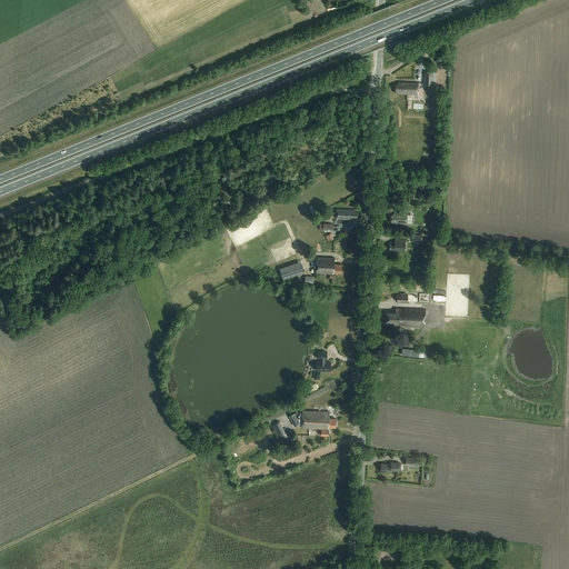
[(437,73),(431,72),(426,72),(425,85),(431,85),(431,83),(436,83),(437,73)]
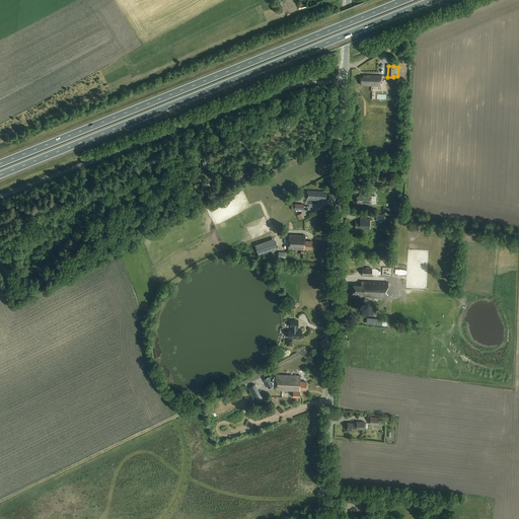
[(381,76),(364,75),(364,77),(361,77),(361,85),(367,85),(367,86),(381,86),(381,79),(385,79),(385,76),(381,76)]
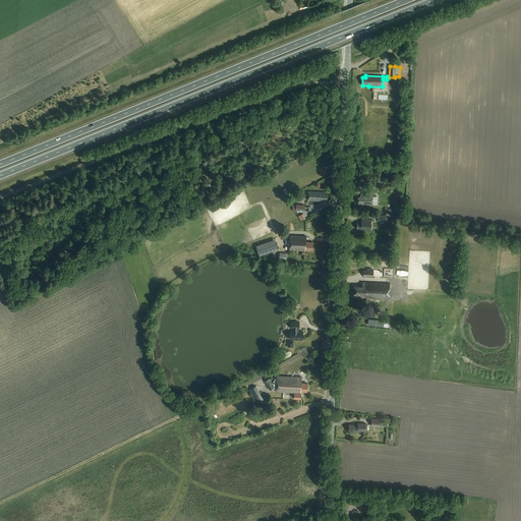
[(326,192),(308,191),(307,200),(309,200),(309,201),(327,201),(327,194),(325,194),(326,192)]
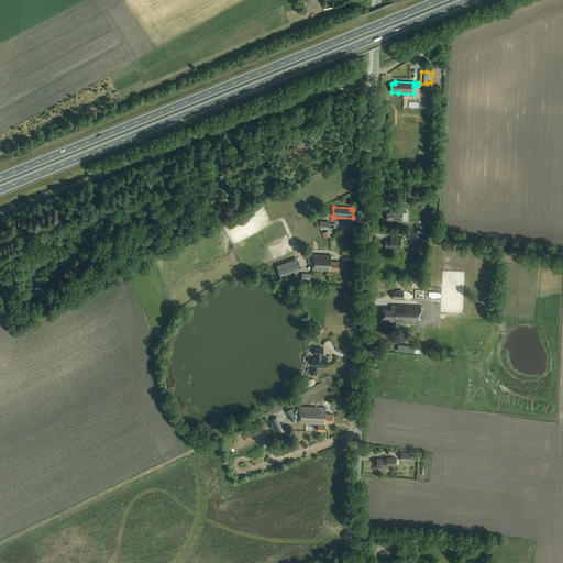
[(408,213),(404,213),(404,212),(389,211),(389,213),(387,213),(386,221),(403,222),(403,221),(407,221),(408,213)]
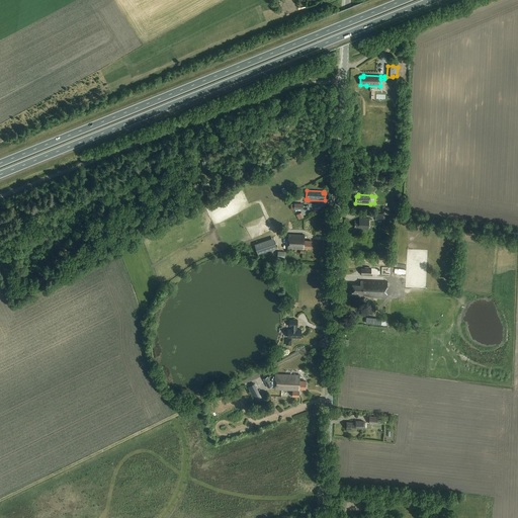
[(369,219),(360,219),(360,221),(355,221),(355,228),(357,228),(357,230),(369,230),(369,219)]
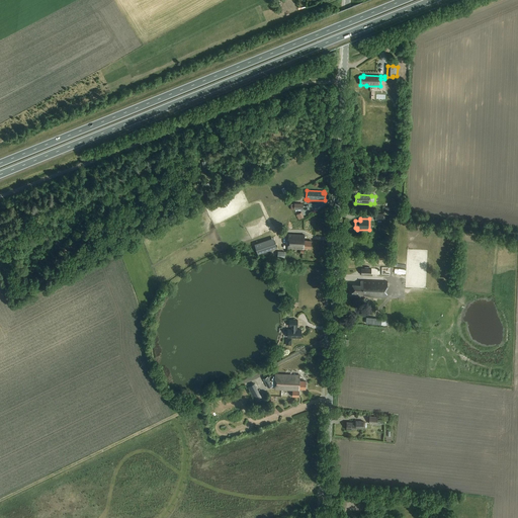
[(305,235),(288,235),(287,249),(307,250),(307,249),(312,249),(312,242),(304,241),(305,235)]
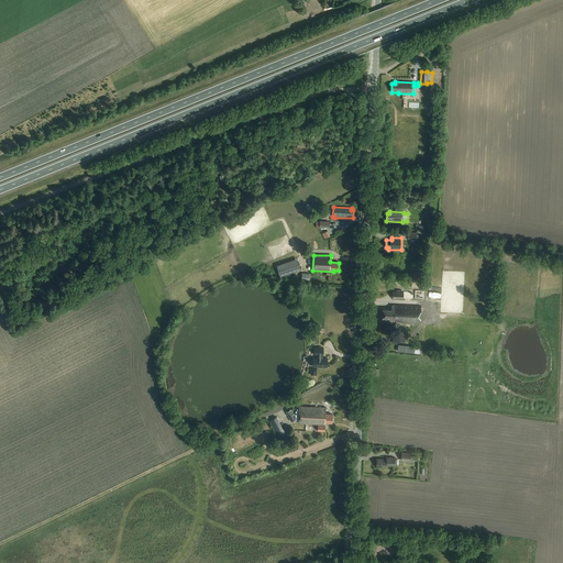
[(297,258),(277,265),(280,276),(301,269),(297,258)]
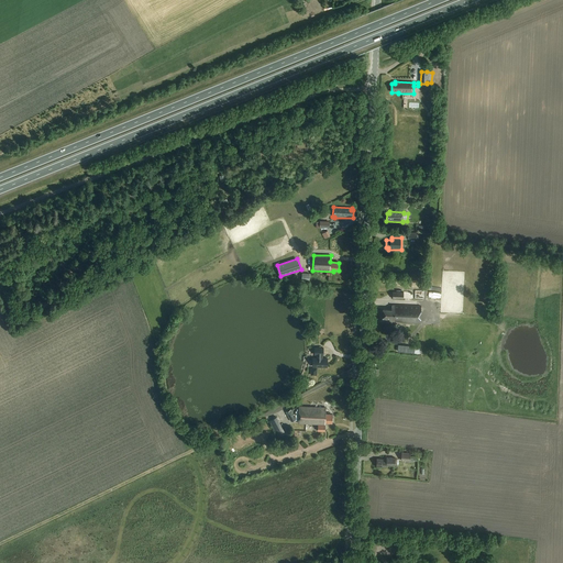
[(404,299),(408,299),(418,299),(419,283),(409,282),(408,293),(405,293),(405,289),(400,289),(400,293),(393,293),(393,299),(404,299)]
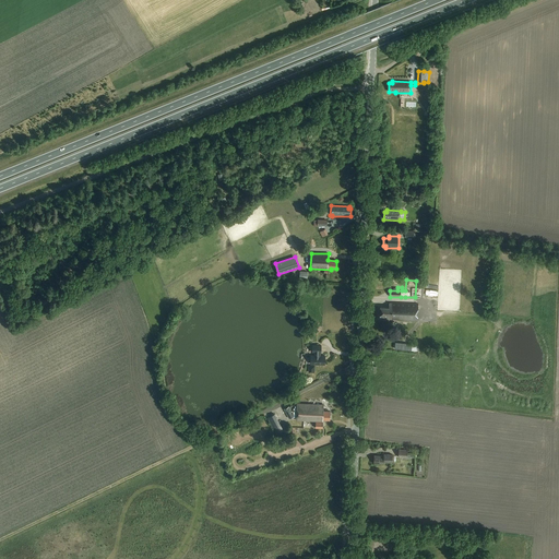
[(428,290),(427,316),(462,316),(462,292),(428,290)]
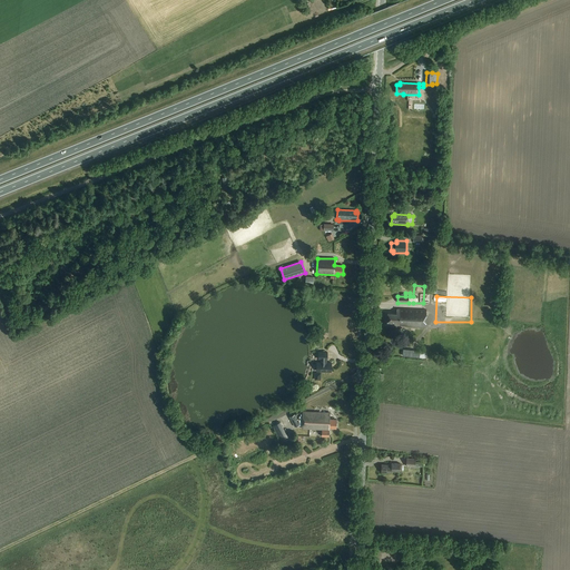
[(426,311),(397,308),(397,314),(389,313),(387,324),(395,324),(395,325),(403,326),(403,327),(426,327),(426,311)]
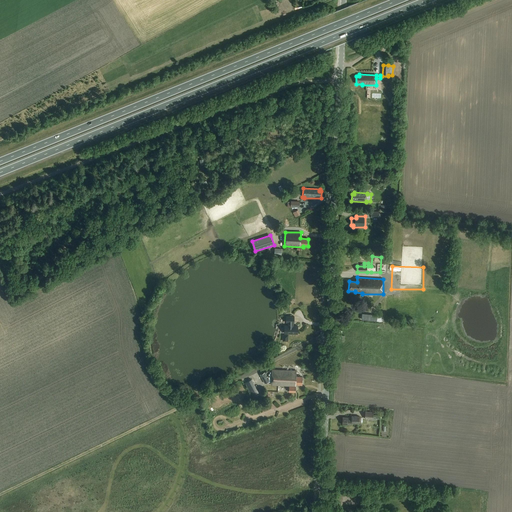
[(298,334),(298,326),(293,326),(293,322),(294,322),(294,316),(286,316),(286,322),(288,322),(288,326),(285,326),(285,333),(290,333),(290,334),(293,334),(298,334)]
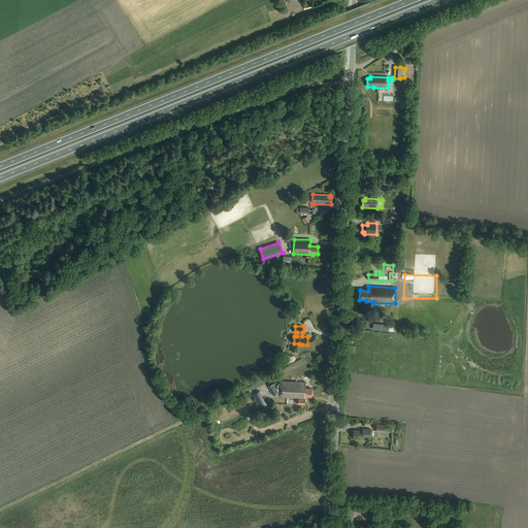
[(305,383),(281,382),(277,382),(273,385),(273,384),(268,387),(273,395),(278,393),(279,393),(279,397),(298,397),(298,404),(305,404),(305,396),(311,397),(311,388),(305,388),(305,383)]
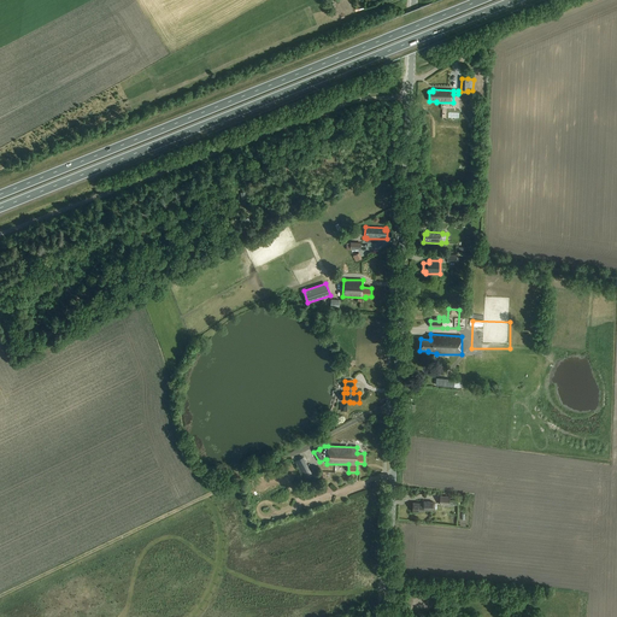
[(305,479),(312,475),(304,457),(295,462),(305,479)]
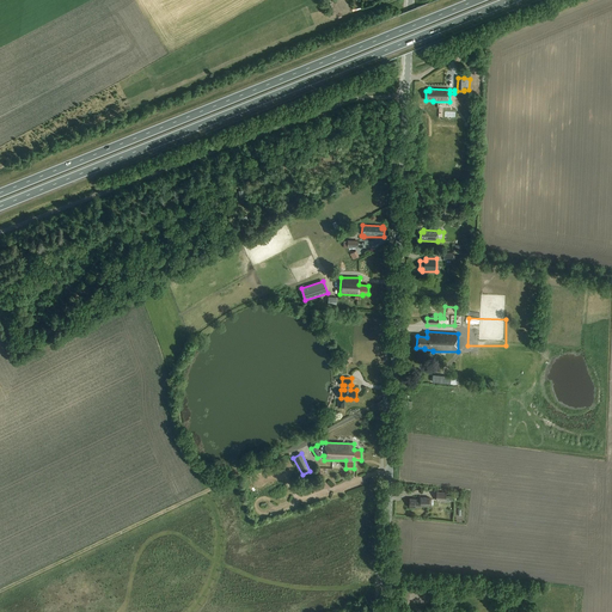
[(436,491),(436,501),(446,502),(450,502),(450,497),(446,497),(446,496),(446,493),(436,491)]
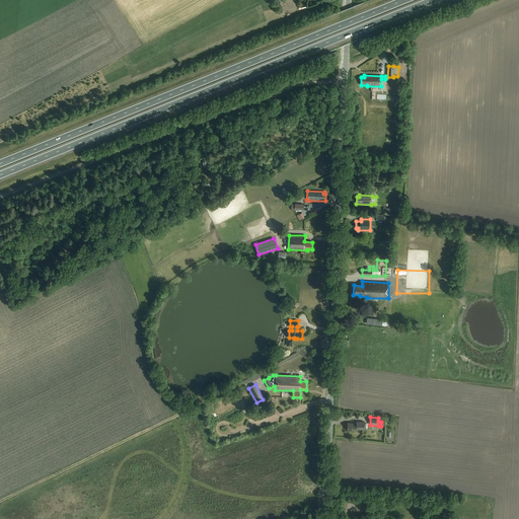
[(348,423),(348,430),(357,431),(357,429),(364,429),(365,422),(357,422),(357,423),(348,423)]
